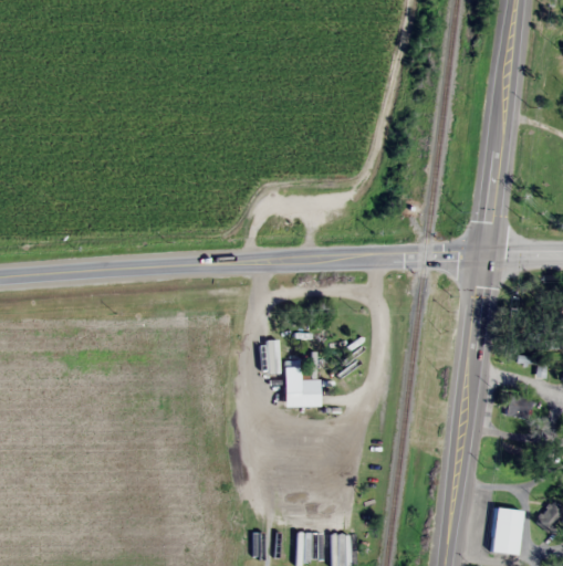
[(537,376),(546,377),(549,357),(518,355),(518,364),(538,365),(537,376)]
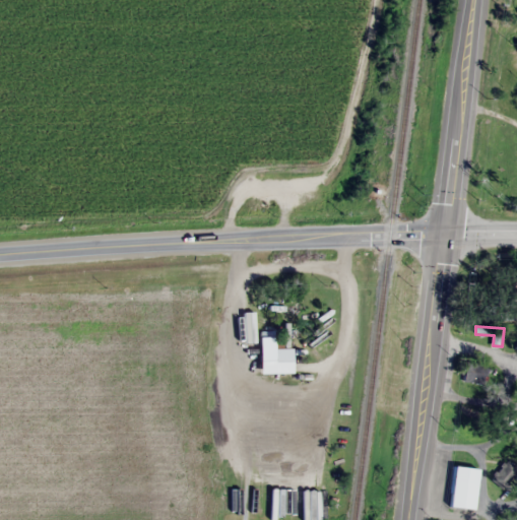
[(262,363),(277,363),(277,330),(262,330),(262,363)]
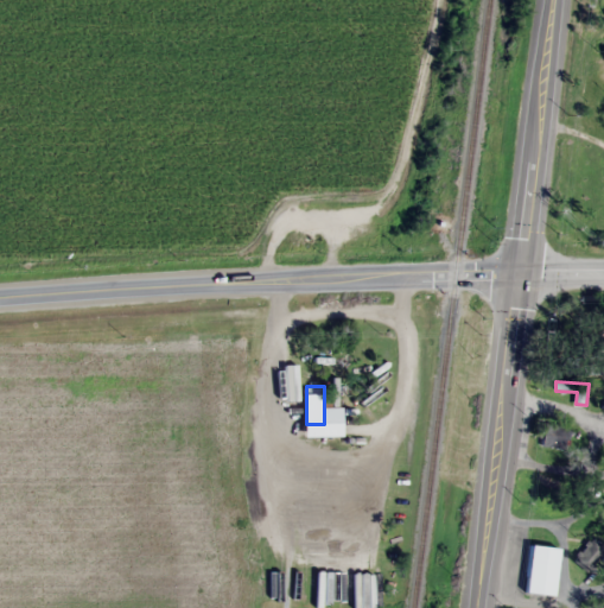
[(568,449),(572,425),(546,422),(544,445),(568,449)]
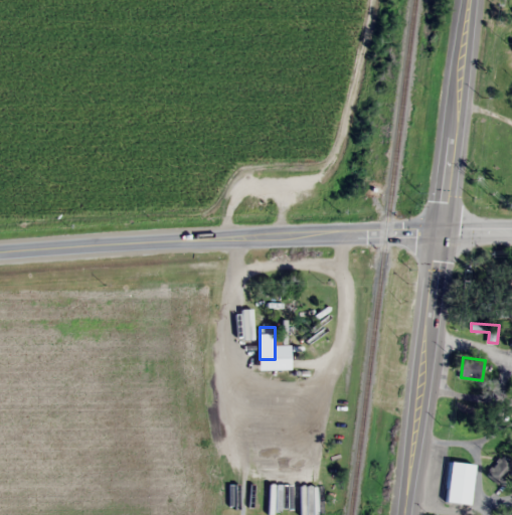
[(511,461),(506,456),(490,471),(501,482),(511,471),(511,461)]
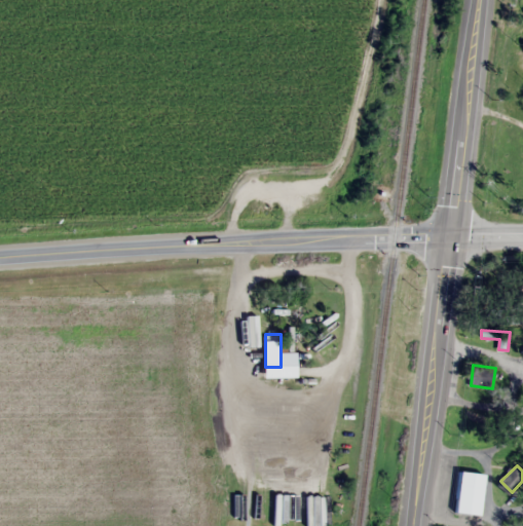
[(475,518),(483,474),(464,470),(456,515),(475,518)]
